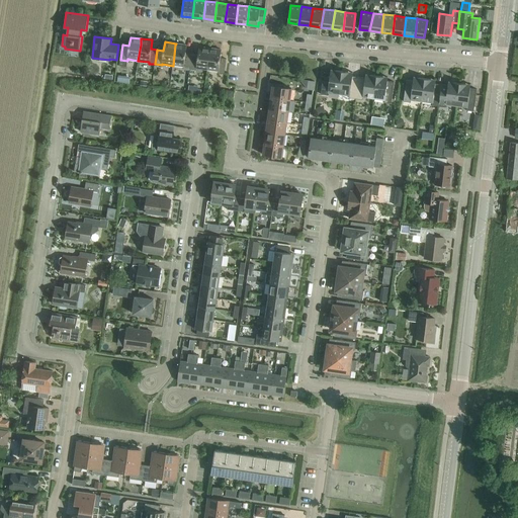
[(175,45),(173,66),(183,67),(183,68),(189,69),(192,54),(185,54),(187,45),(176,44),(175,45)]
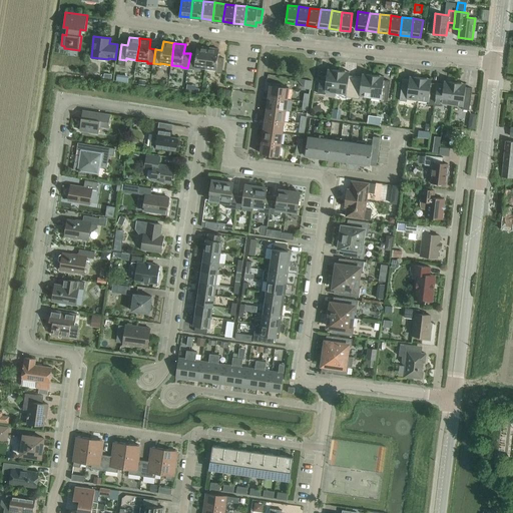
[(190,53),(187,68),(194,69),(194,68),(205,69),(208,47),(197,46),(196,54),(190,53)]
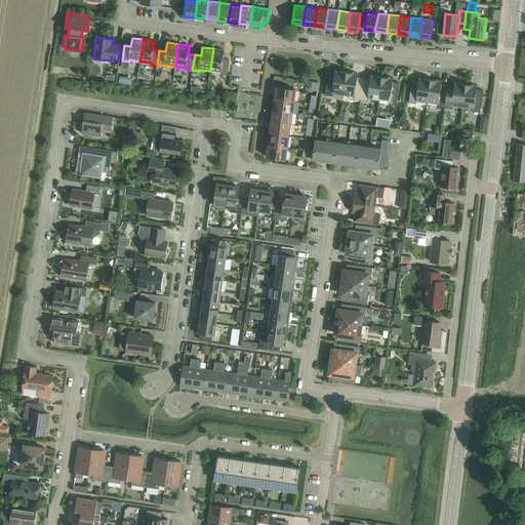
[(213,48),(210,71),(220,72),(220,74),(228,75),(230,59),(223,58),(225,50),(213,48)]
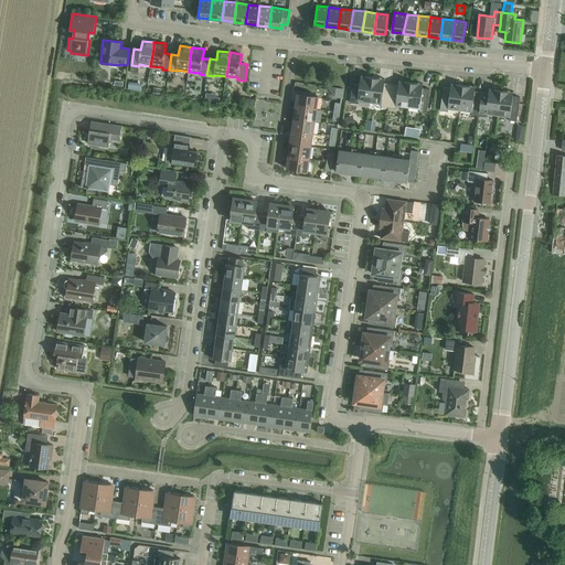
[(353,78),(350,103),(358,104),(358,102),(370,103),(373,77),(361,75),(360,80),(353,78)]
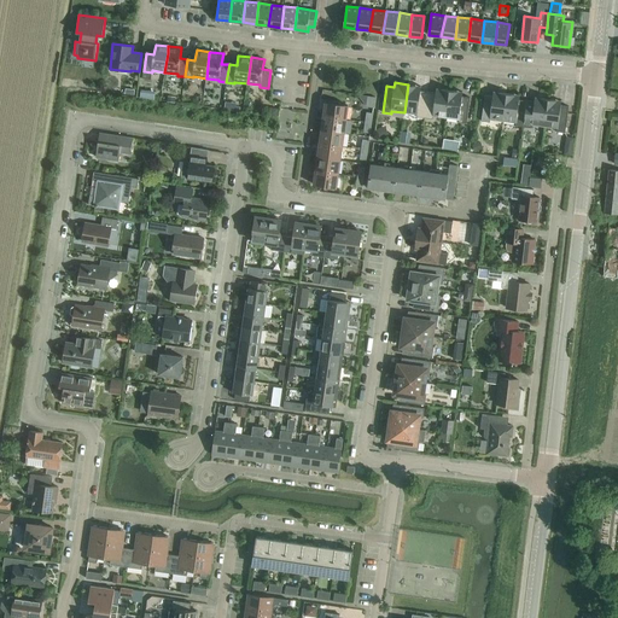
[(408,85),(404,112),(417,115),(417,117),(425,118),(429,92),(420,91),(421,86),(408,85)]
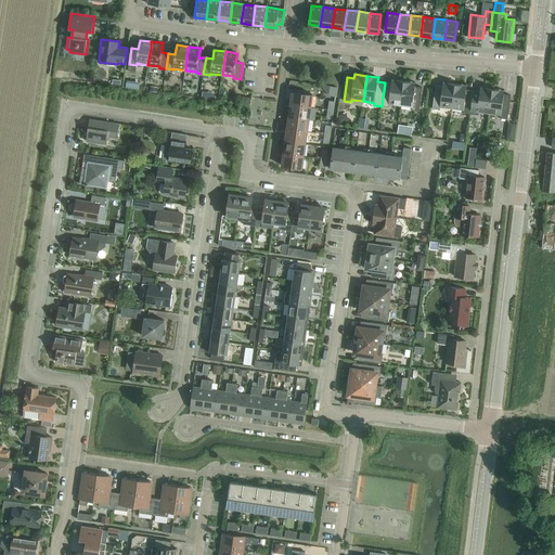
[(385,82),(382,106),(389,107),(389,104),(400,106),(403,80),(391,79),(391,84),(385,82)]
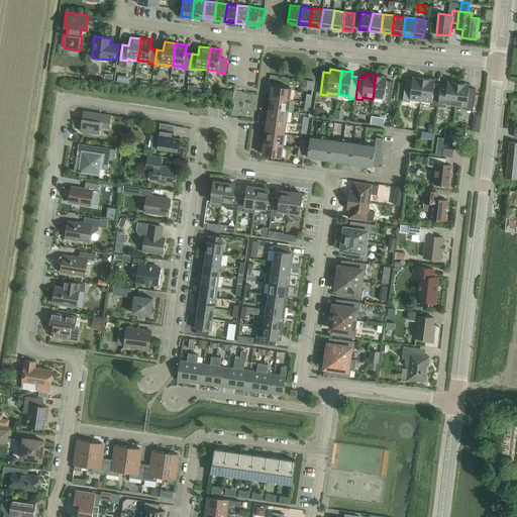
[(376,75),(373,99),(384,100),(383,102),(391,103),(393,82),(387,81),(387,77),(376,75)]
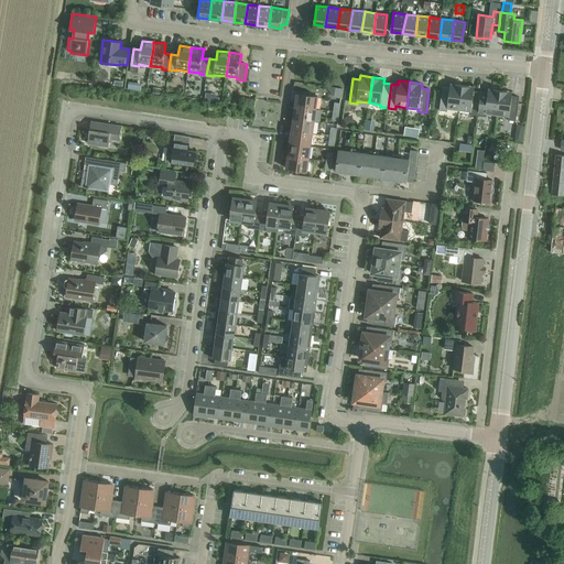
[(447,109),(459,110),(463,85),(451,83),(449,88),(443,87),(440,110),(447,111),(447,109)]
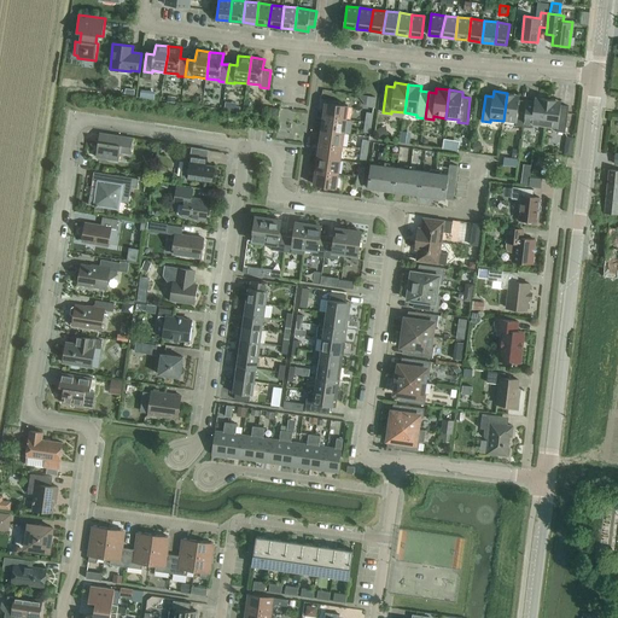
[(507,93),(503,121),(516,123),(516,126),(524,127),(526,100),(519,99),(520,94),(507,93)]
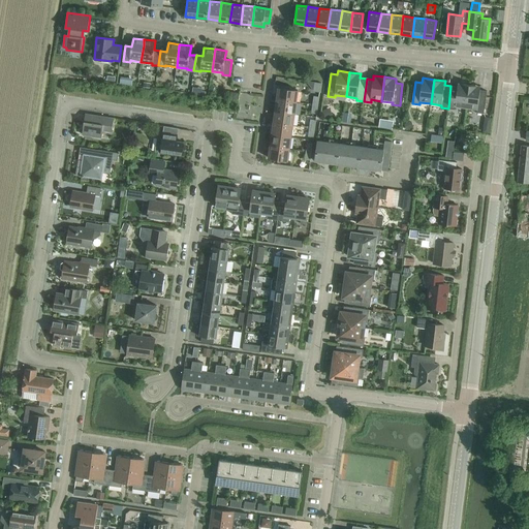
[(450,86),(448,109),(455,110),(456,107),(466,109),(469,85),(458,83),(458,87),(450,86)]
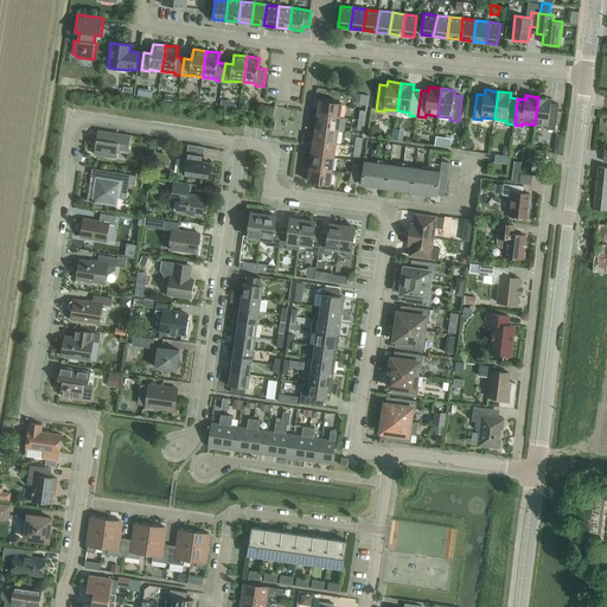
[(538,97),(535,125),(547,126),(547,128),(555,129),(558,104),(551,103),(551,98),(538,97)]
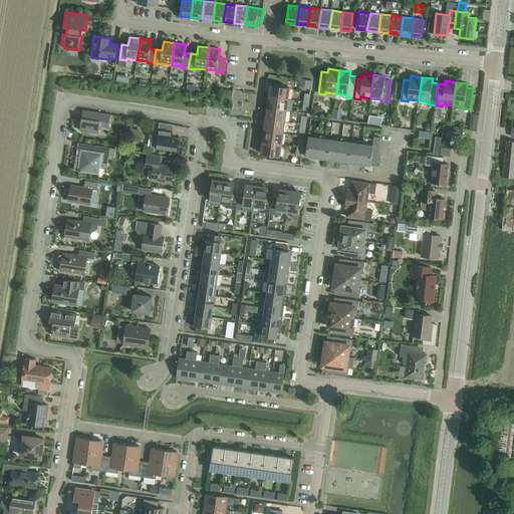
[(271,84),(270,96),(288,99),(289,87),(271,84)]
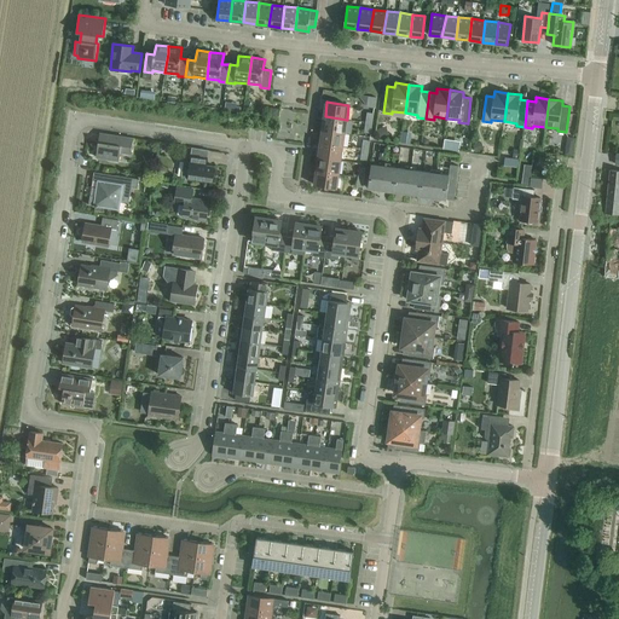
[(325,116),(323,131),(345,133),(347,120),(325,116)]
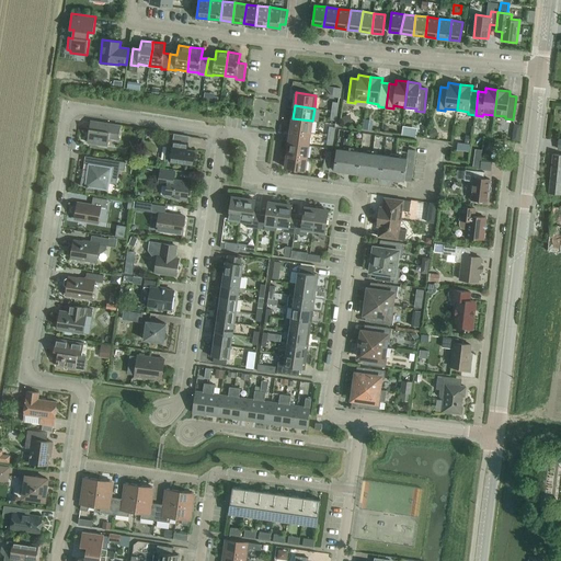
[(293,118),(290,130),(310,133),(312,121),(293,118)]
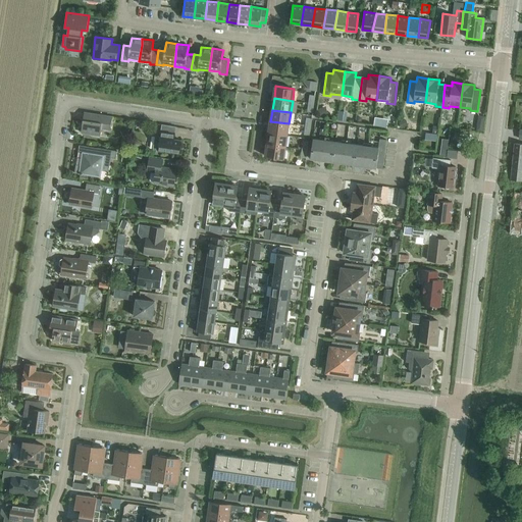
[(85,112),(82,133),(100,136),(101,128),(110,129),(112,117),(85,112)]
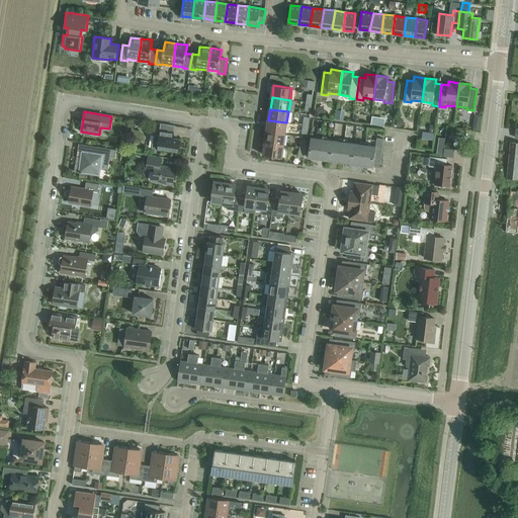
[(268,120),(267,132),(285,135),(286,122),(268,120)]
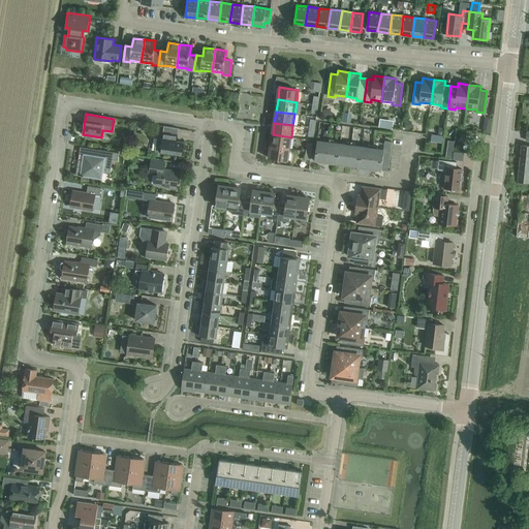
[(161,153),(174,155),(174,153),(182,154),(184,142),(176,141),(177,134),(178,128),(164,126),(164,133),(163,137),(157,137),(155,152),(161,152),(161,153)]
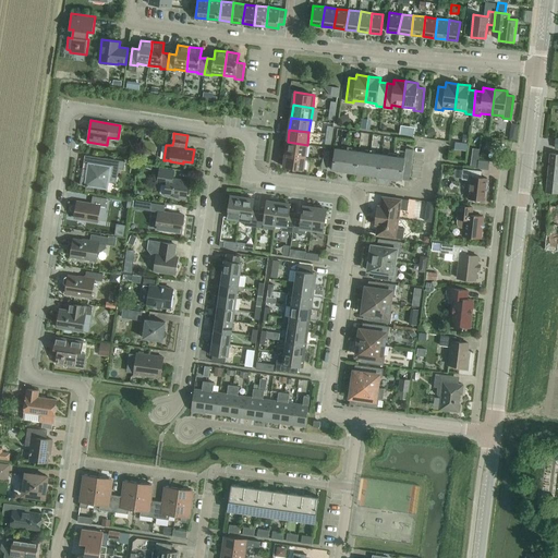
[(136,137),(130,140),(132,147),(138,144),(136,137)]
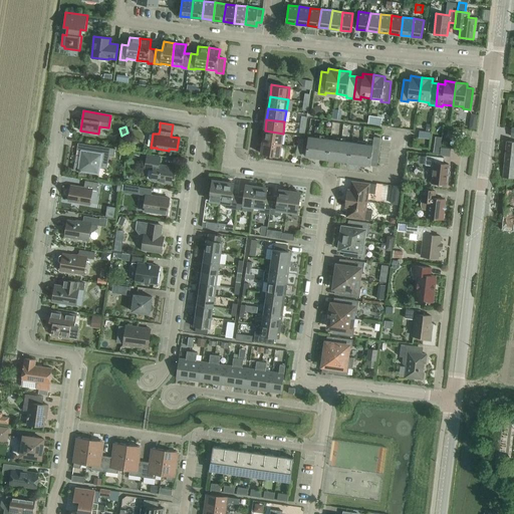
[(265,131),(263,142),(281,145),(283,134),(265,131)]
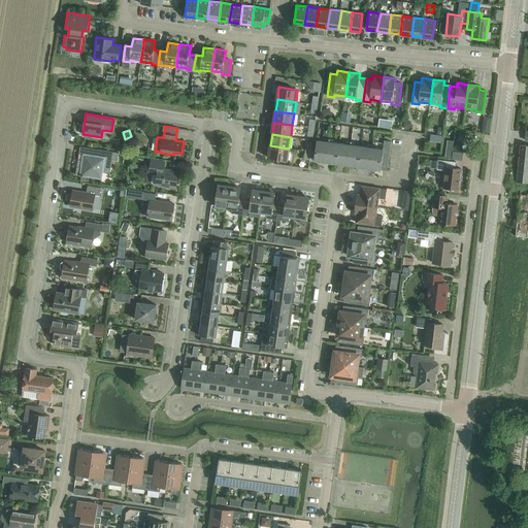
[(317,139),(315,161),(387,170),(391,141),(384,140),(383,149),(317,139)]
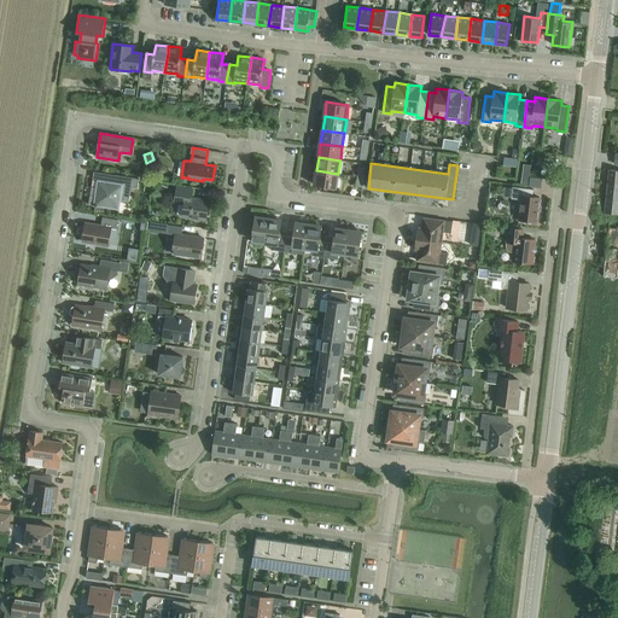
[(316,170),(314,185),(336,188),(338,174),(316,170)]
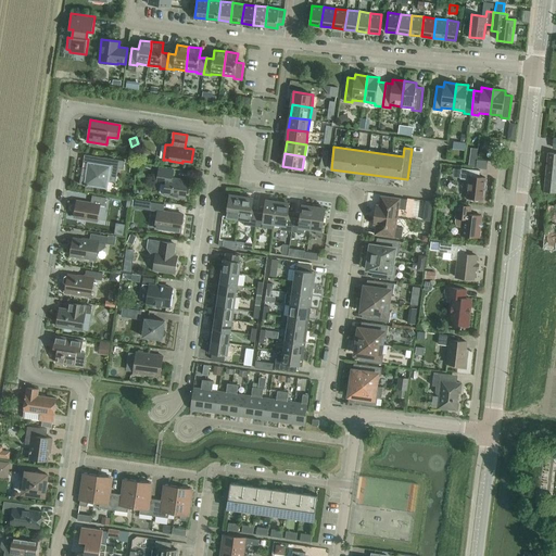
[(81,176),(79,185),(108,189),(109,181),(116,182),(118,168),(124,169),(125,161),(104,158),(103,164),(88,162),(86,176),(81,176)]
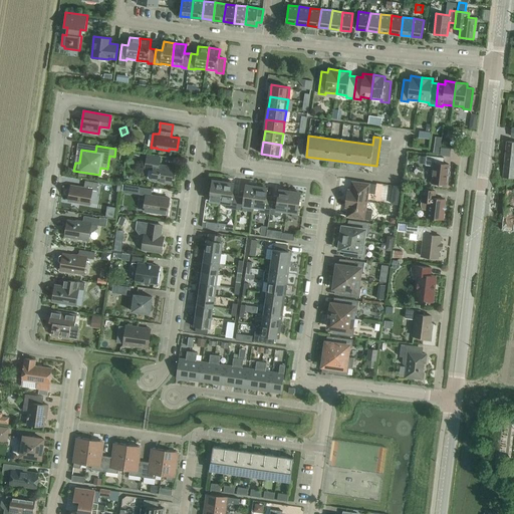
[(513,154),(506,154),(504,165),(513,165),(513,154)]
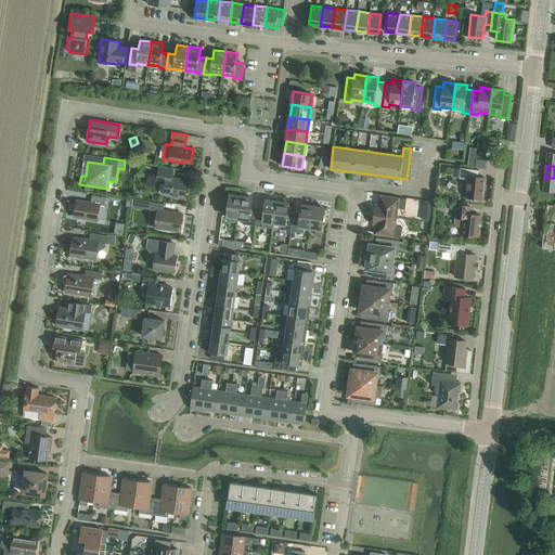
[(166,183),(164,194),(185,197),(188,180),(172,178),(173,170),(158,168),(156,182),(166,183)]
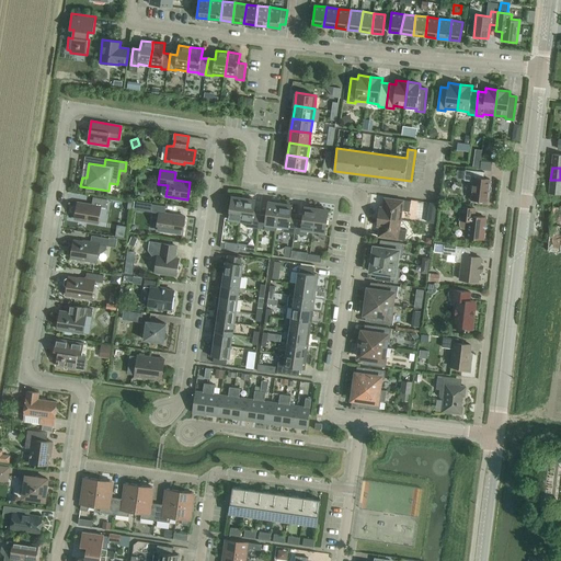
[(465,179),(465,181),(473,181),(472,184),(471,185),(470,190),(472,192),(471,199),(488,202),(490,180),(484,179),(484,172),(466,170),(466,171),(465,176),(465,179)]
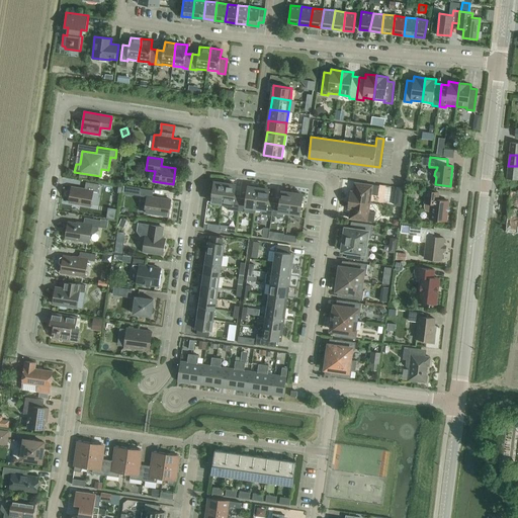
[(507,178),(517,178),(517,166),(508,166),(507,178)]
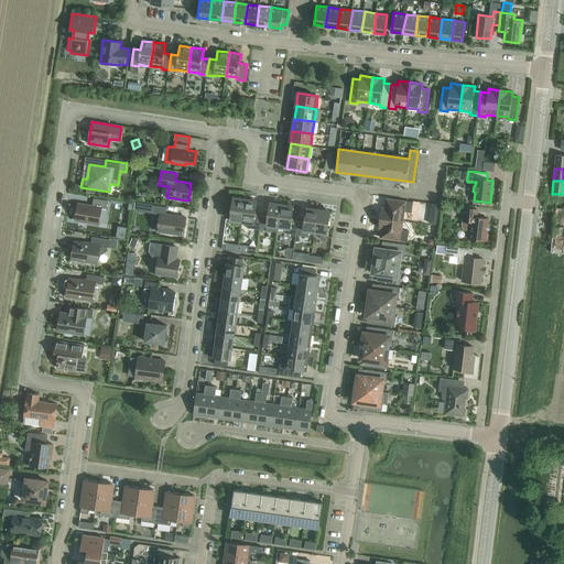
[(234,197),(230,221),(242,224),(242,221),(246,197),(245,197),(236,196),(236,198),(234,197)]
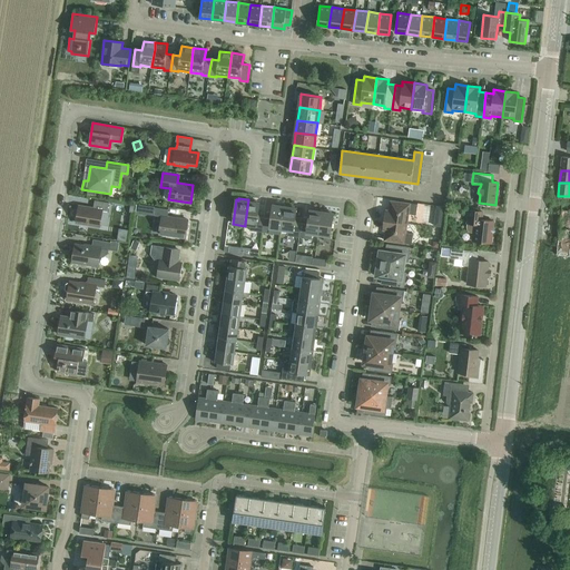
[(245,224),(251,224),(249,231),(262,232),(264,218),(257,217),(259,203),(257,203),(257,200),(249,199),(248,199),(245,224)]
